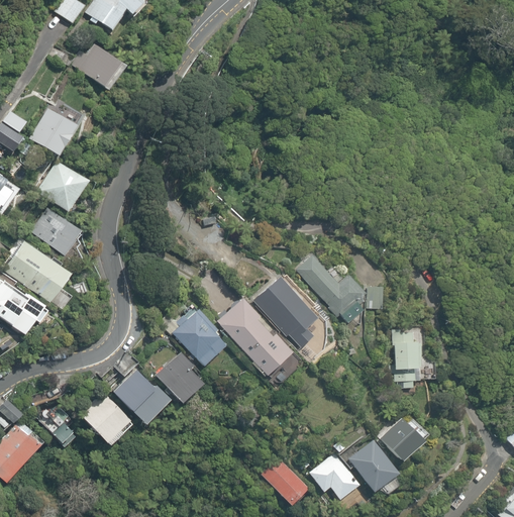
[(78,0),(64,0),(57,11),(76,23),(88,6),(78,0)]
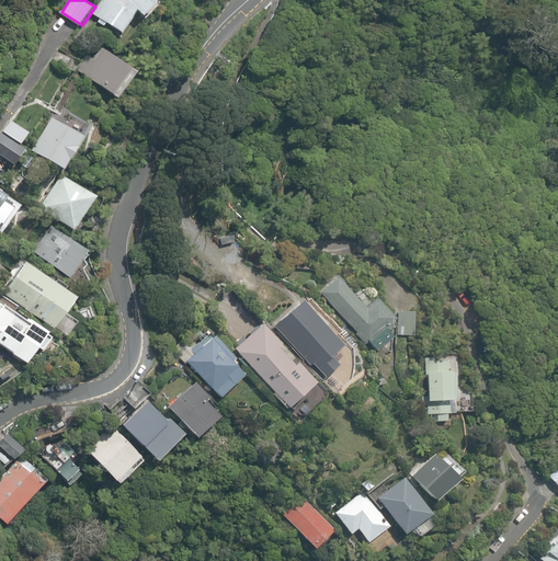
[(104,0),(94,13),(122,33),(138,11),(143,16),(158,6),(151,0),(104,0)]
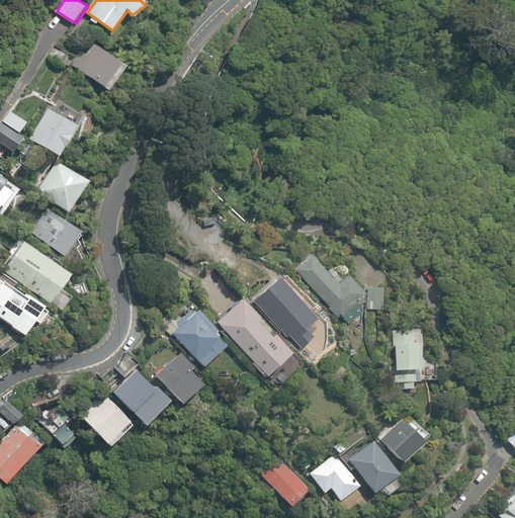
[(125,64),(89,38),(69,64),(107,89),(125,64)]
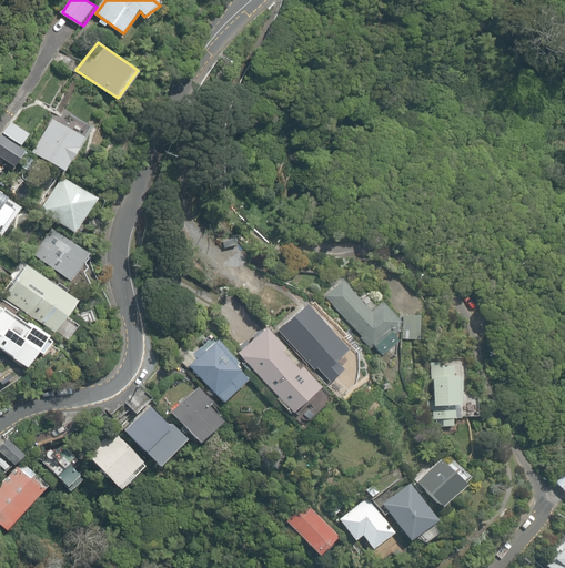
[(83,137),(50,117),(29,151),(61,170),(83,137)]
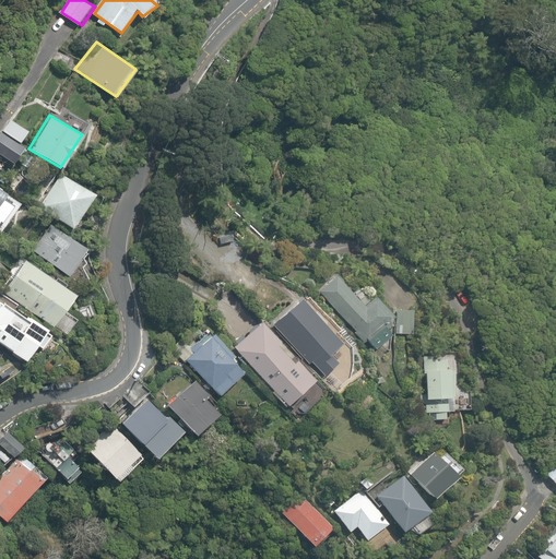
[(31,132),(13,120),(6,130),(23,143),(31,132)]
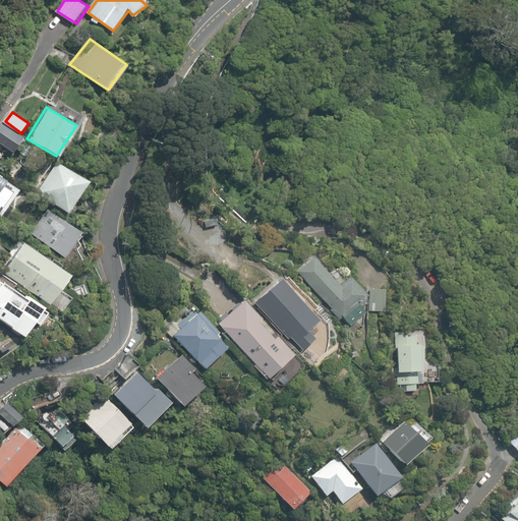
[(89,181),(55,160),(36,190),(67,213),(89,181)]
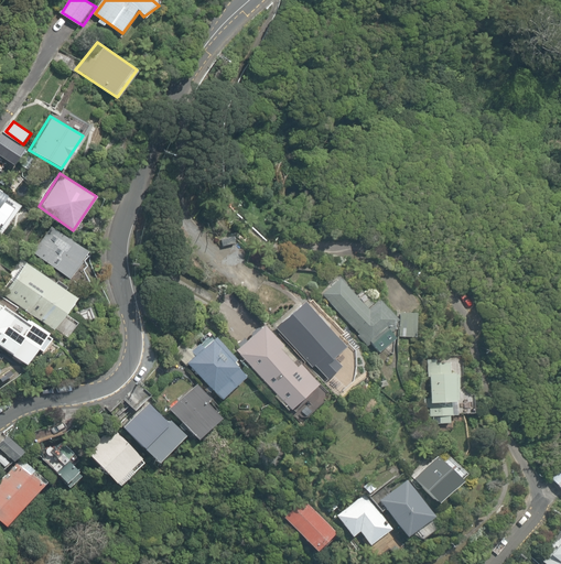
[(0,232),(4,236),(24,205),(0,187),(0,232)]
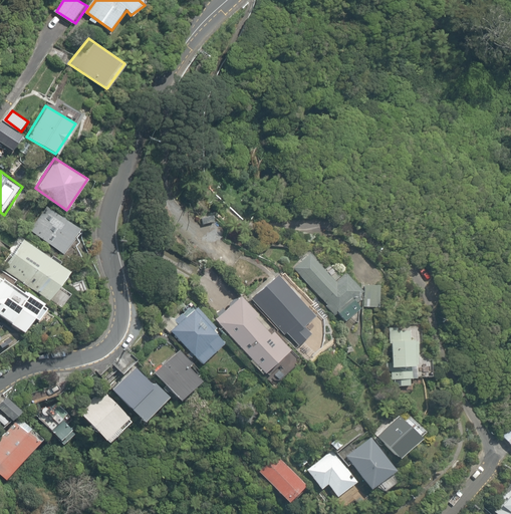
[(31,230),(66,255),(77,239),(75,238),(81,230),(48,207),(31,230)]
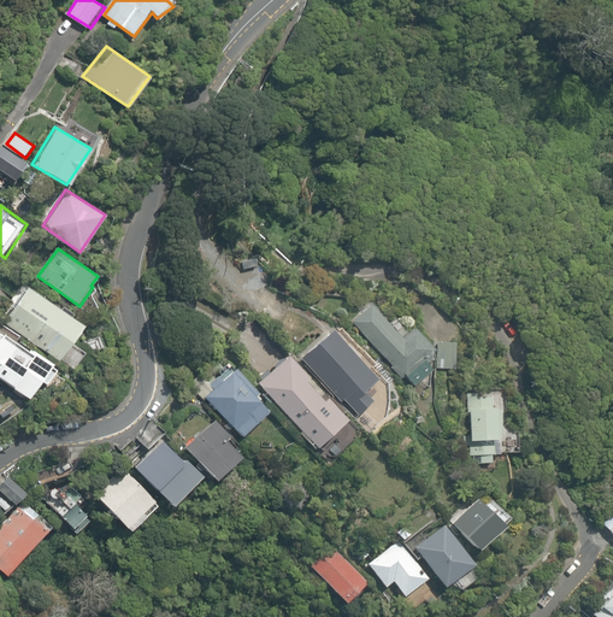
[(6,321),(62,360),(86,328),(74,318),(75,316),(64,307),(62,311),(30,288),(6,321)]
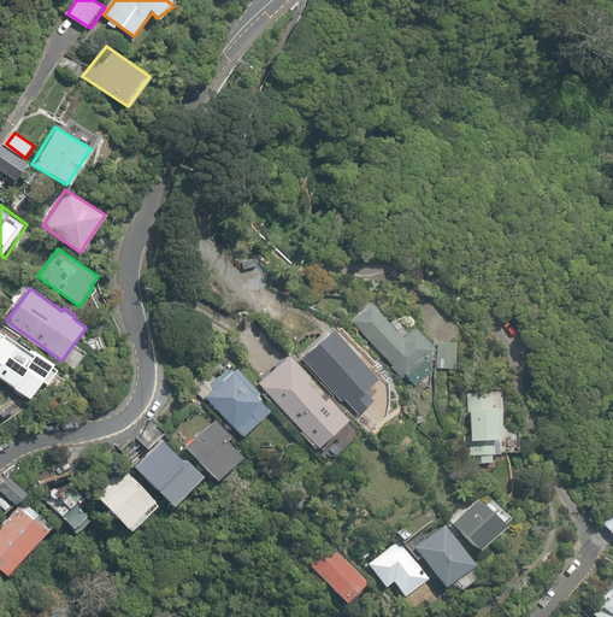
[(407,376),(416,386),(434,370),(428,364),(435,358),(431,354),(436,351),(416,329),(404,339),(373,305),(354,323),(404,378),(407,376)]
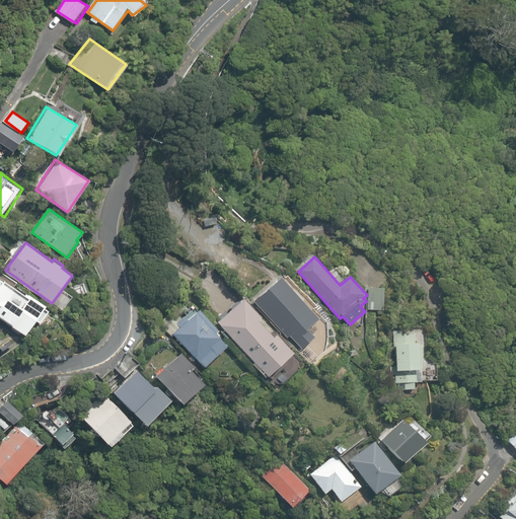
[(0,318),(25,337),(47,307),(27,293),(25,296),(0,278),(0,318)]
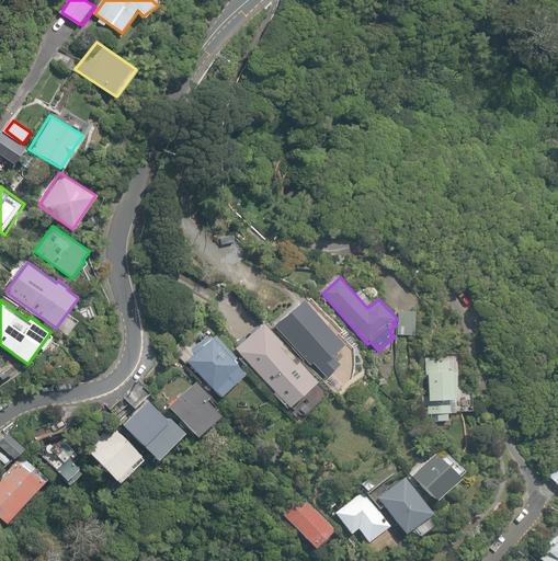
[(275,327),(312,366),(340,341),(327,327),(329,324),(319,315),(317,316),(303,300),(275,327)]
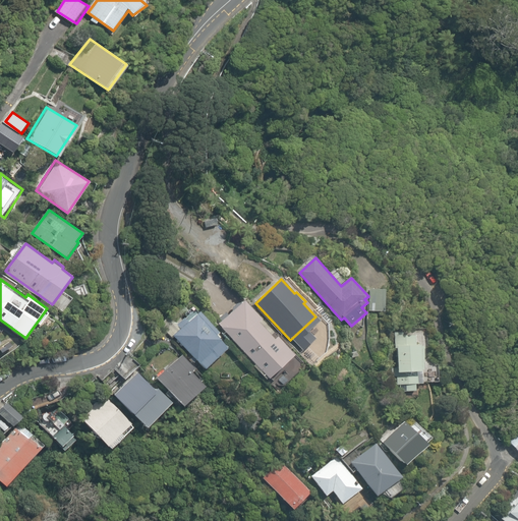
[(371,289),(371,311),(387,311),(387,289),(371,289)]
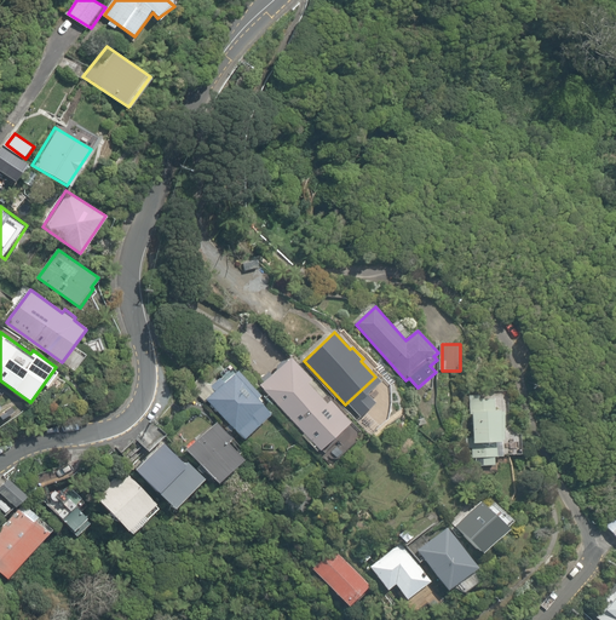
[(305,436),(317,451),(321,448),(322,451),(352,423),(340,408),(335,413),(309,384),(314,380),(293,357),(287,361),(283,361),(280,363),(277,367),(277,371),(262,384),(306,435),(305,436)]
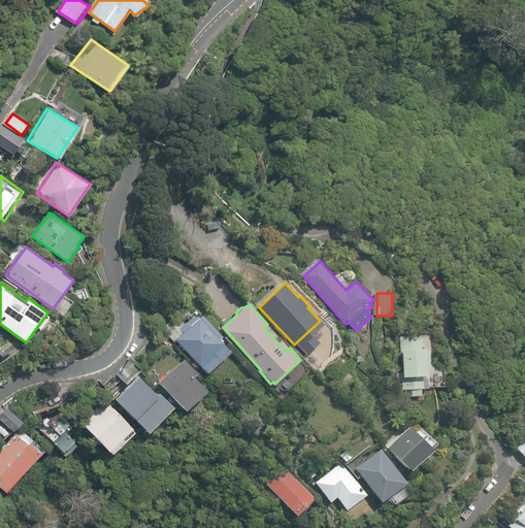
[(177,341),(208,375),(233,354),(220,340),(223,337),(198,309),(178,326),(173,320),(164,328),(176,342),(177,341)]
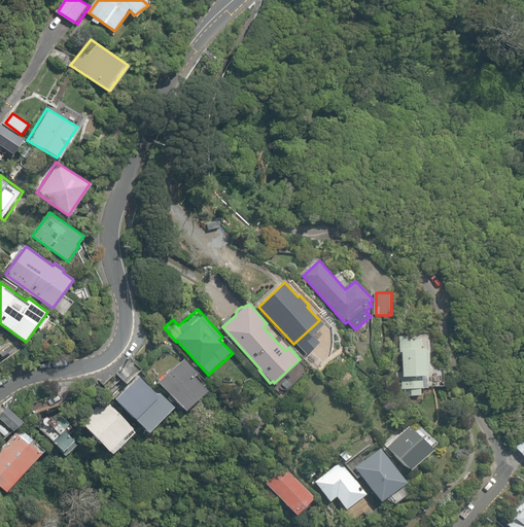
[(407,390),(407,397),(422,396),(422,388),(429,387),(428,374),(431,374),(429,351),(424,351),(423,339),(400,340),(404,372),(398,372),(398,380),(403,380),(404,390),(407,390)]
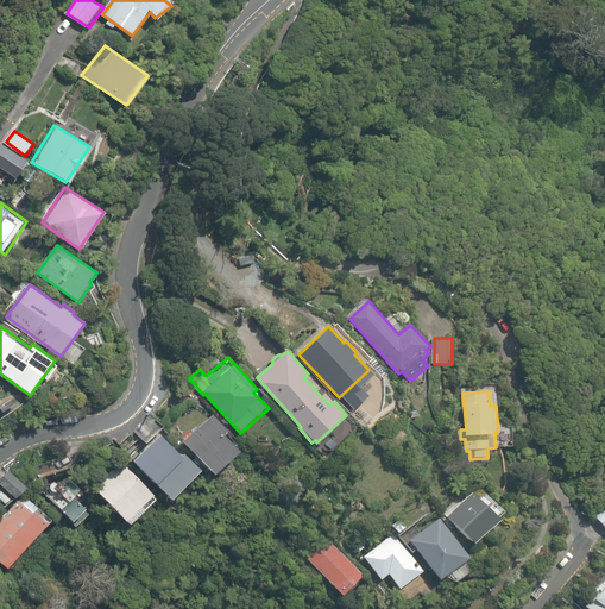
[(184,443),(213,475),(239,451),(225,434),(229,431),(215,415),(184,443)]
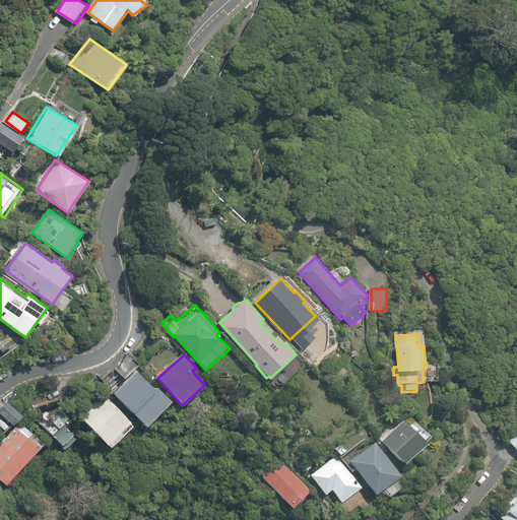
[(115,395),(145,428),(172,403),(157,387),(155,390),(138,373),(115,395)]
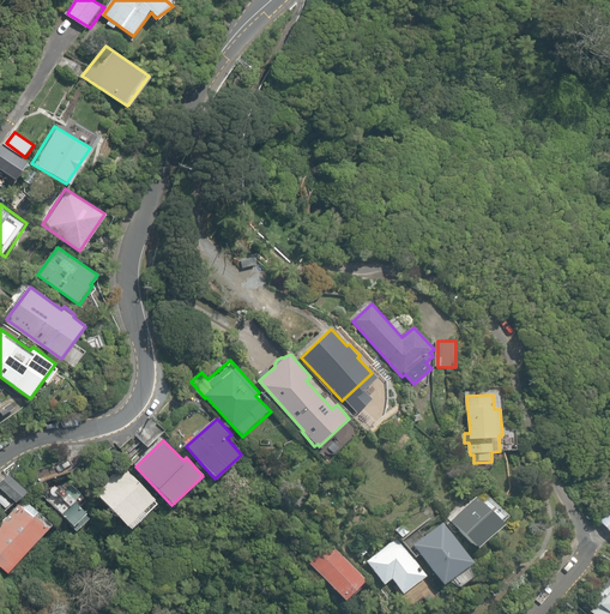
[(96,492),(128,529),(145,515),(142,511),(155,499),(125,467),(96,492)]
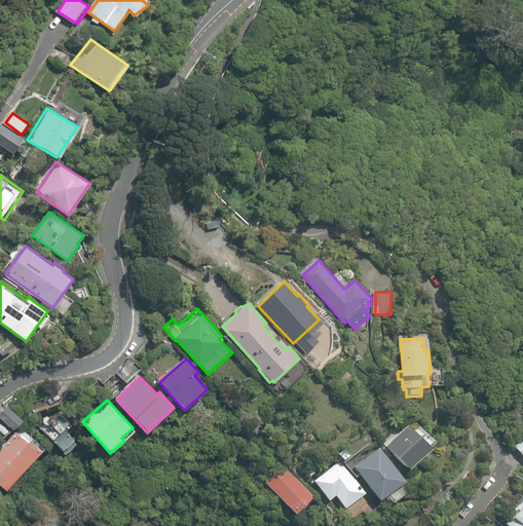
[(0,417),(12,430),(23,421),(8,407),(0,414),(0,417)]
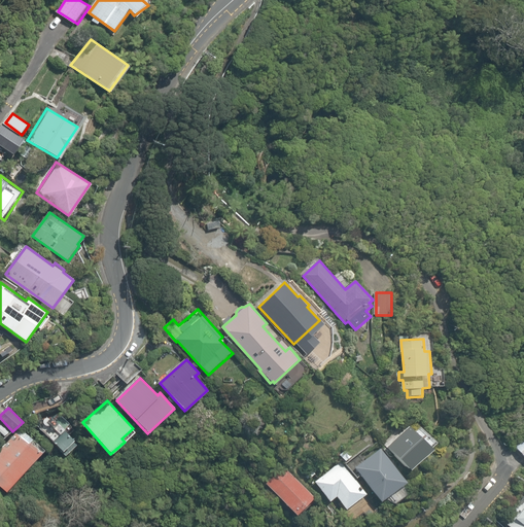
[(24,418),(32,416),(30,409),(22,412),(24,418)]
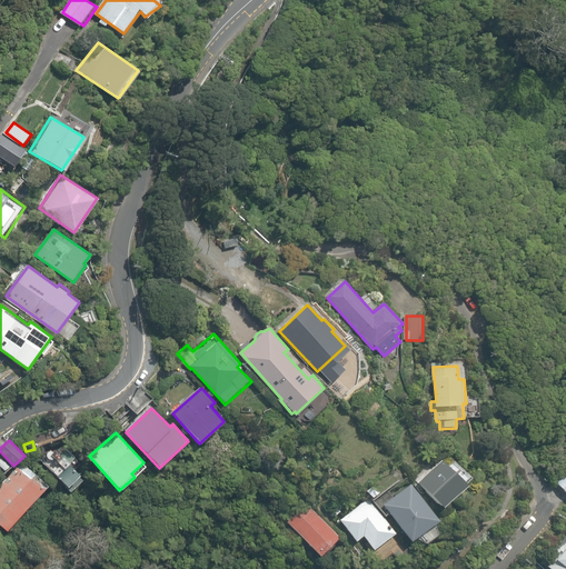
[(43,463),(66,487),(79,476),(68,465),(76,458),(66,447),(59,452),(57,450),(55,453),(53,452),(52,451),(51,451),(49,451),(48,452),(47,452),(47,455),(46,456),(46,457),(47,458),(48,459),(43,463)]
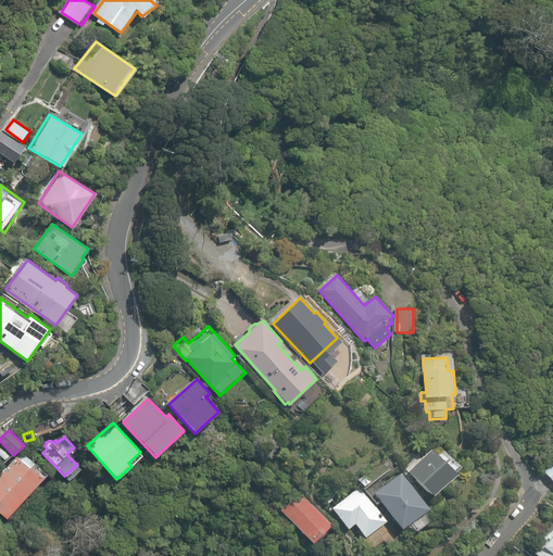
[(411,470),(434,494),(455,475),(432,450),(411,470)]
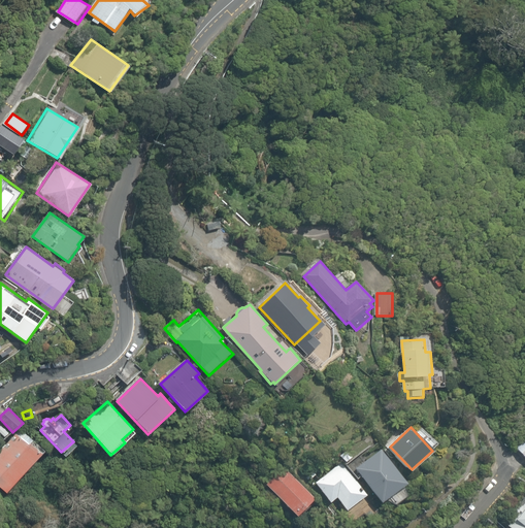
[(0,454),(0,487),(6,492),(40,454),(29,444),(33,440),(21,430),(3,450),(3,451),(0,454)]
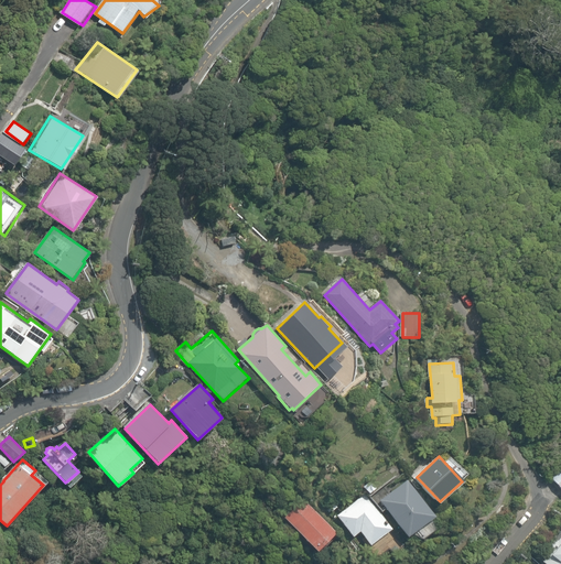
[(560,468),(551,478),(560,488),(560,468)]
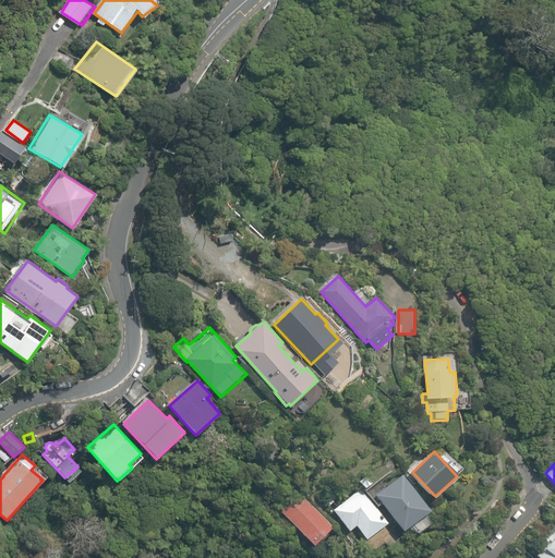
[(375,495),(402,532),(431,511),(403,474),(375,495)]
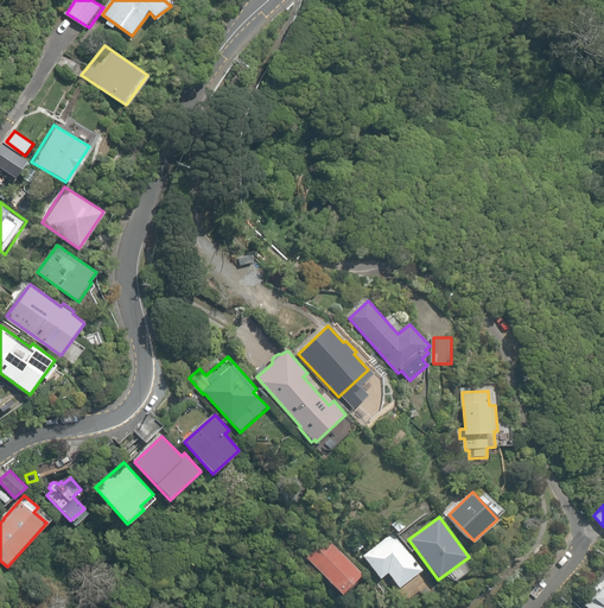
[(389,572),(401,588),(424,570),(395,531),(364,555),(382,578),(389,572)]
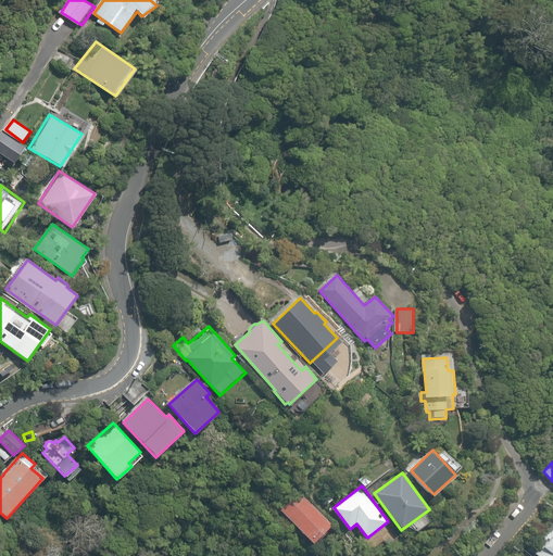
[(281,509),(314,543),(332,526),(300,492),(281,509)]
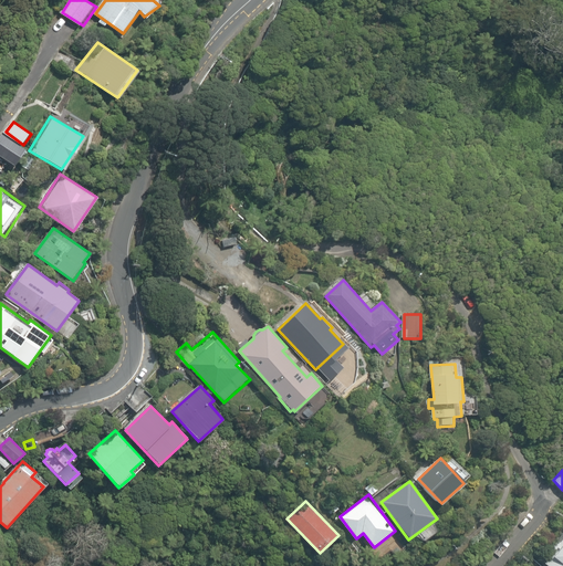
[(562,532),(540,559),(548,565),(562,565),(562,532)]
